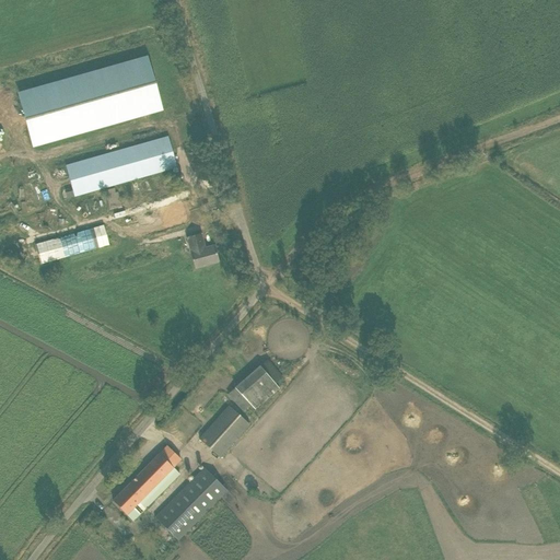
[(147,60),(20,95),(34,147),(161,111),(147,60)]
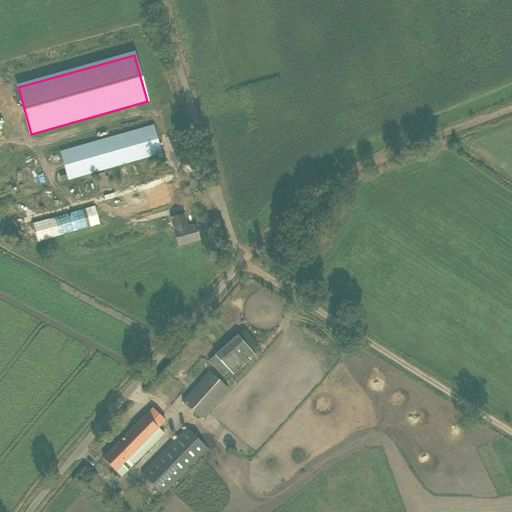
[(60,152),(68,179),(162,152),(154,125),(60,152)]
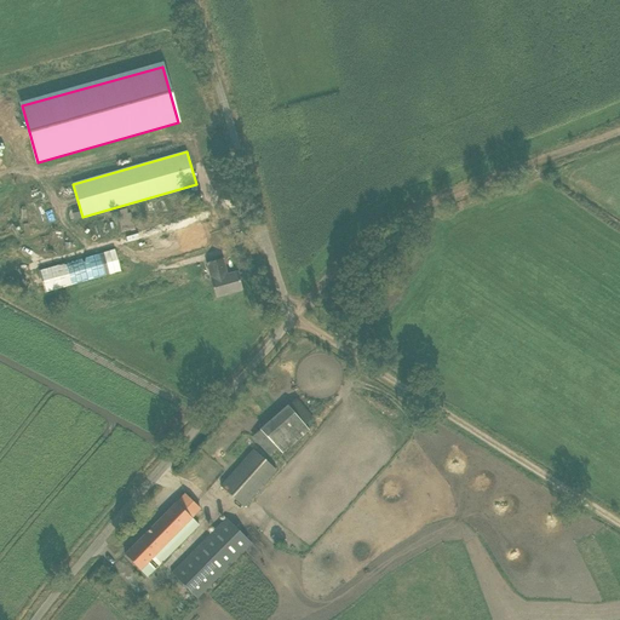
[(124,270),(118,248),(39,270),(45,293),(124,270)]
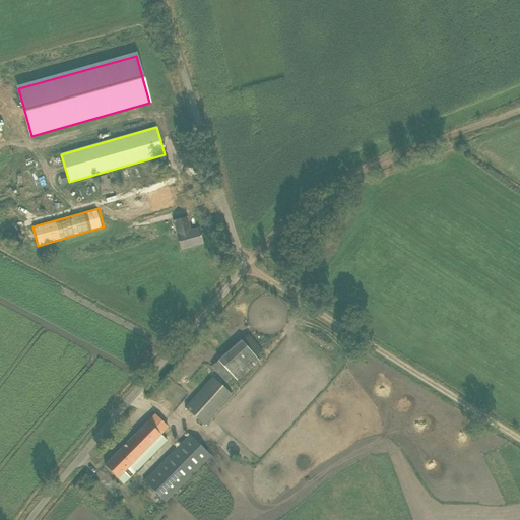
[(190,231),(187,217),(174,221),(181,249),(203,243),(199,229),(190,231)]
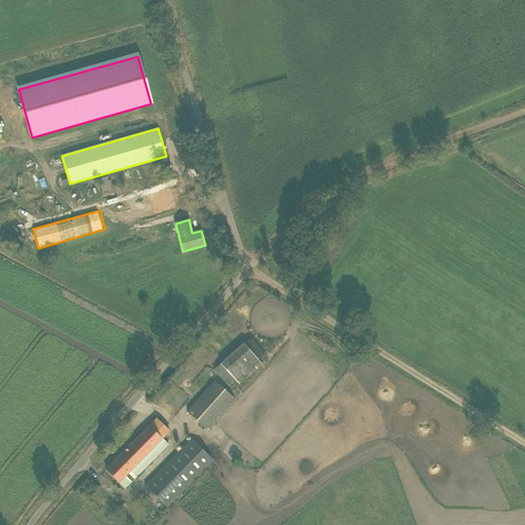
[(243,344),(242,344),(218,363),(234,380),(238,385),(261,365),(243,344)]
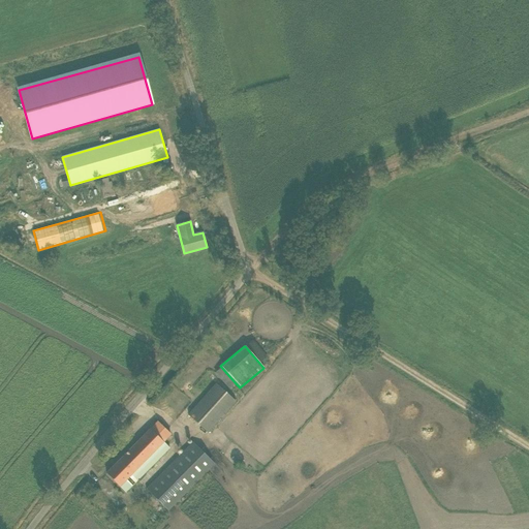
[(208,433),(236,401),(215,383),(187,414),(208,433)]
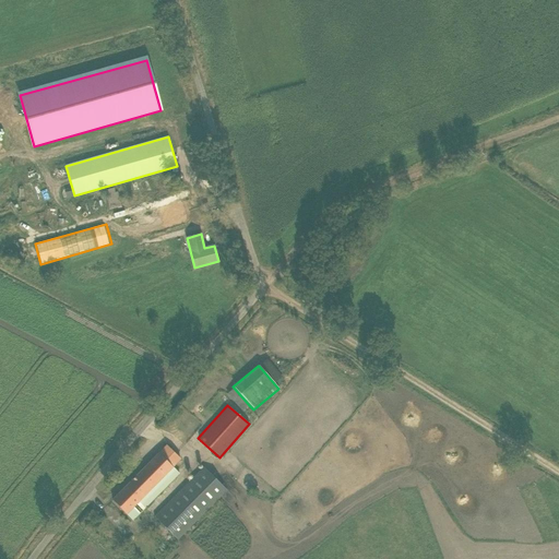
[(166,445),(113,499),(130,516),(133,521),(140,514),(137,511),(133,508),(139,502),(145,509),(179,475),(173,468),(181,460),(166,445)]
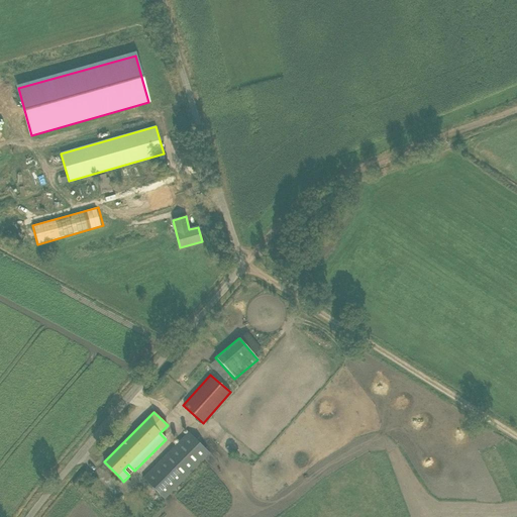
[(188,432),(142,479),(157,492),(164,499),(165,497),(170,492),(209,453),(188,432)]
